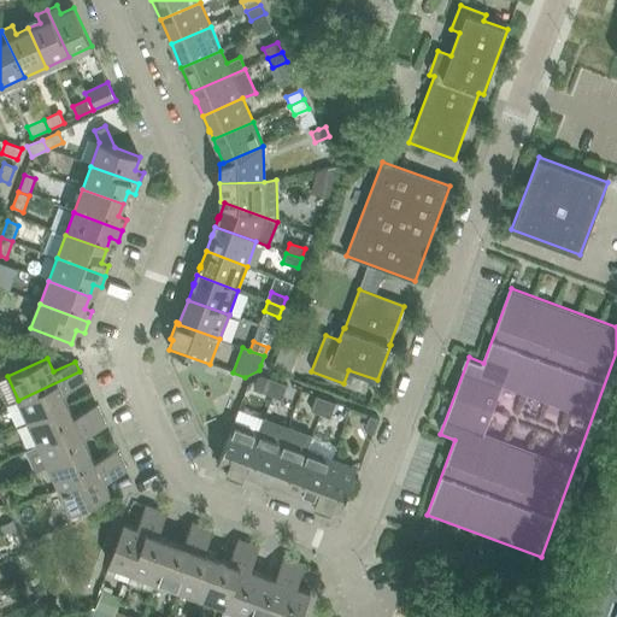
[(18,400),(29,422),(68,404),(63,393),(84,382),(80,371),(18,400)]
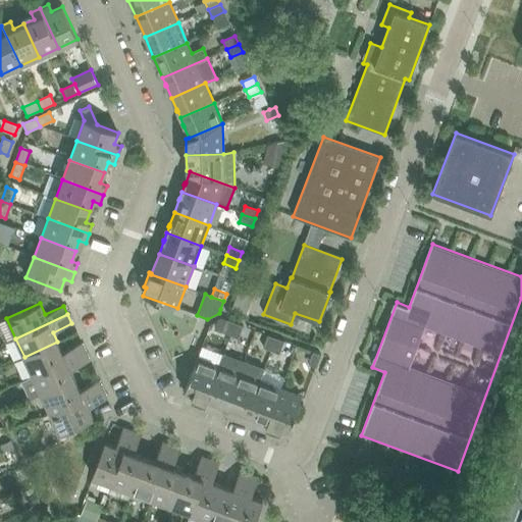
[(221,332),(229,335),(235,323),(226,320),(221,332)]
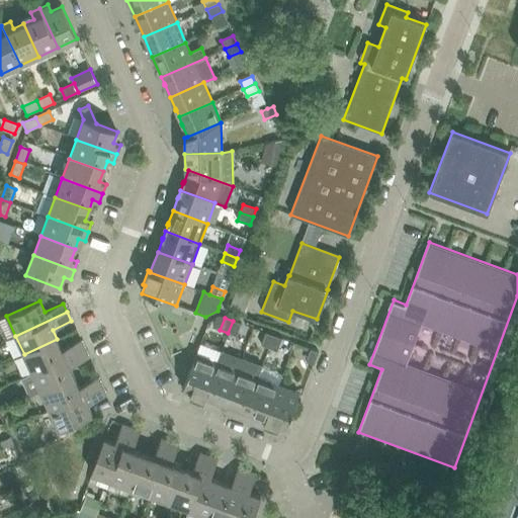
[(233,321),(228,333),(236,336),(241,324),(233,321)]
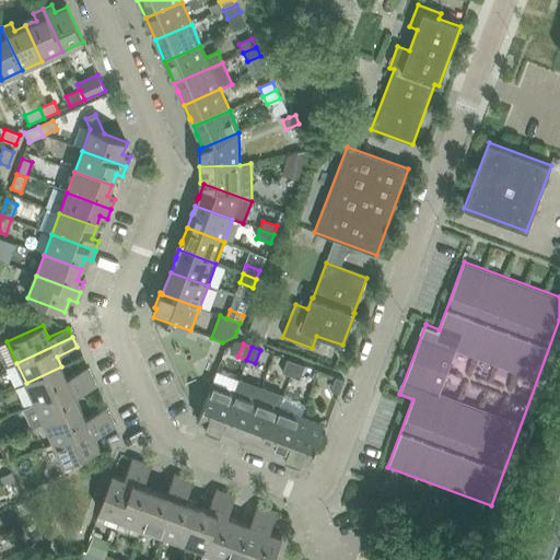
[(282,373),(291,376),(296,363),(288,360),(282,373)]
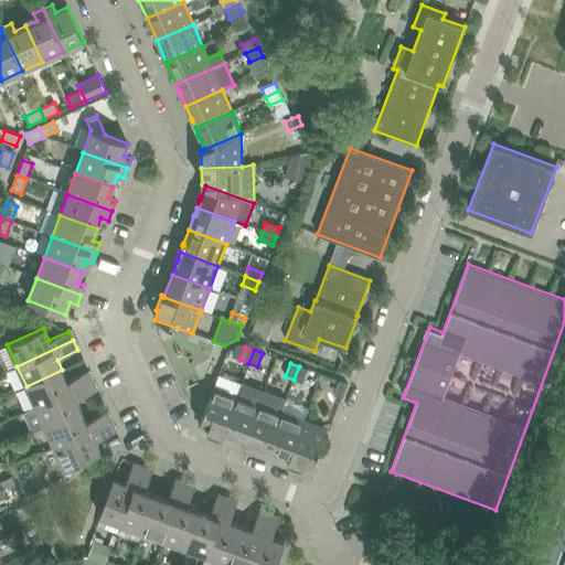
[(294,380),(302,383),(308,370),(299,366),(294,380)]
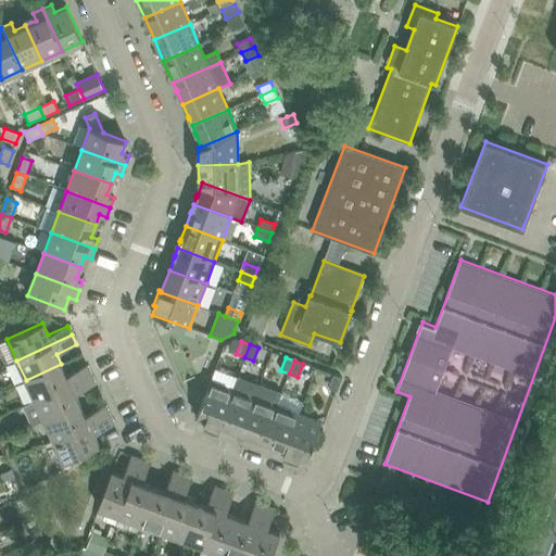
[(26,380),(35,401),(90,376),(86,366),(66,375),(61,364),(26,380)]
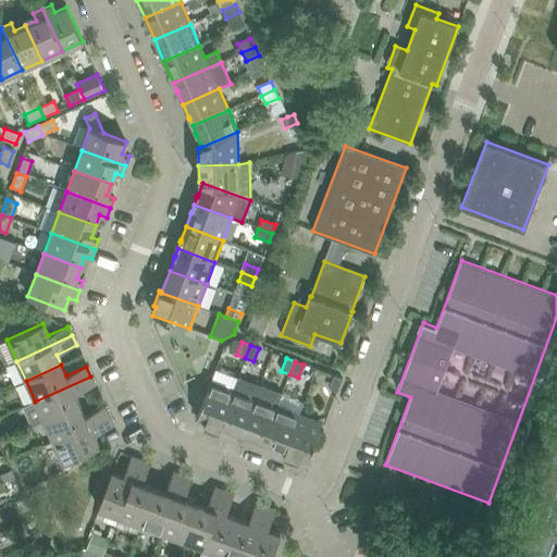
[(329,388),(337,392),(343,379),(334,375),(329,388)]
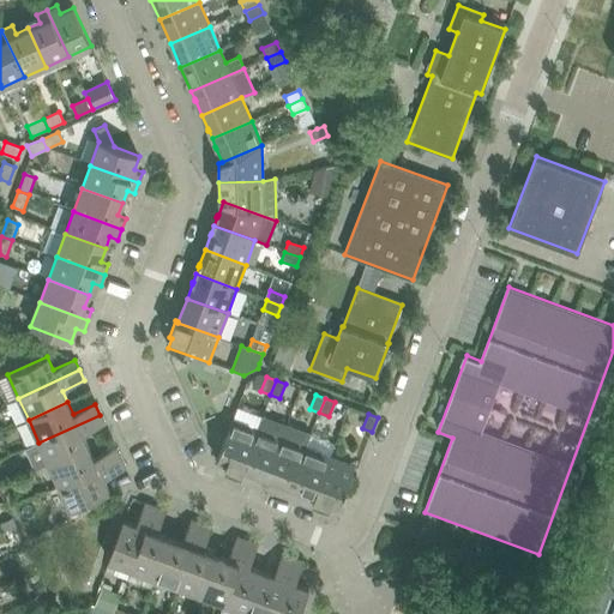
[(36,470),(49,464),(88,446),(83,435),(104,425),(100,415),(38,443),(25,449),(36,470)]
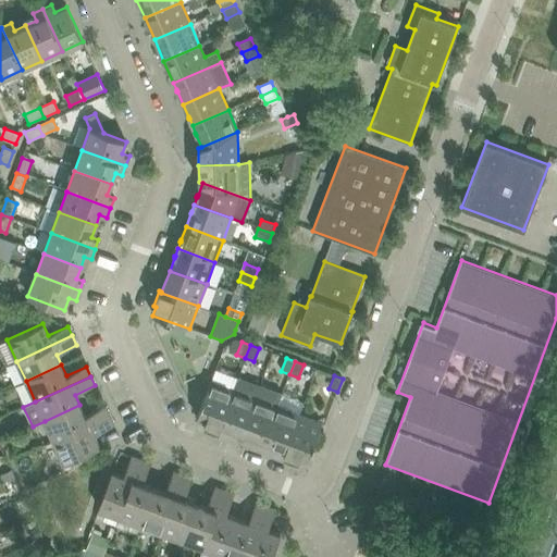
[(219,426),(220,426),(242,435),(260,386),(237,378),(233,390),(219,426)]
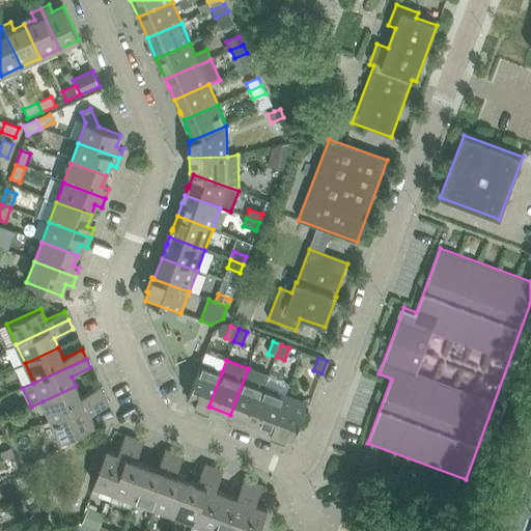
[(208,407),(222,371),(200,364),(194,382),(193,382),(191,388),(192,388),(188,398),(196,401),(195,404),(208,410),(210,407),(208,407)]
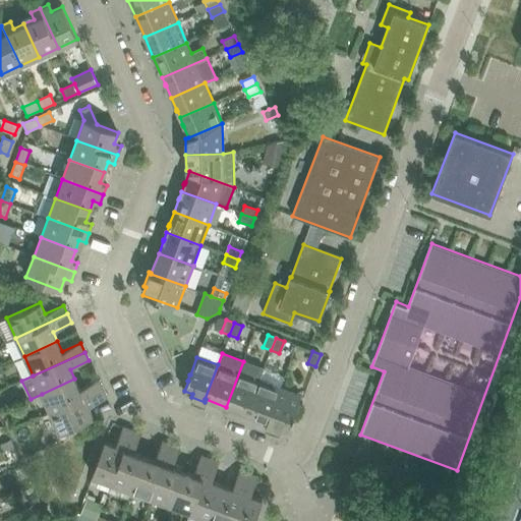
[(226,407),(246,414),(259,381),(264,369),(243,361),(226,407)]
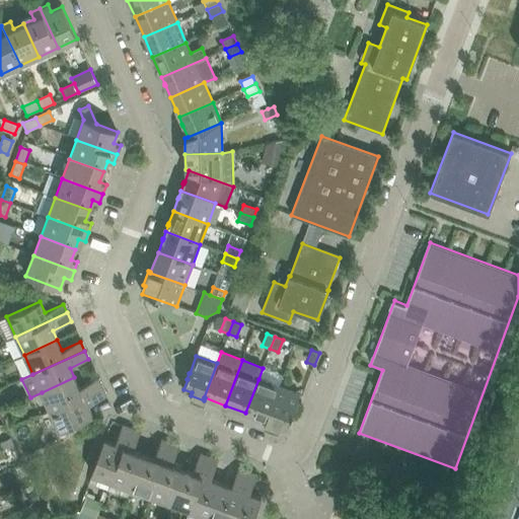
[(42,392),(50,412),(101,388),(97,379),(79,387),(74,377),(42,392)]
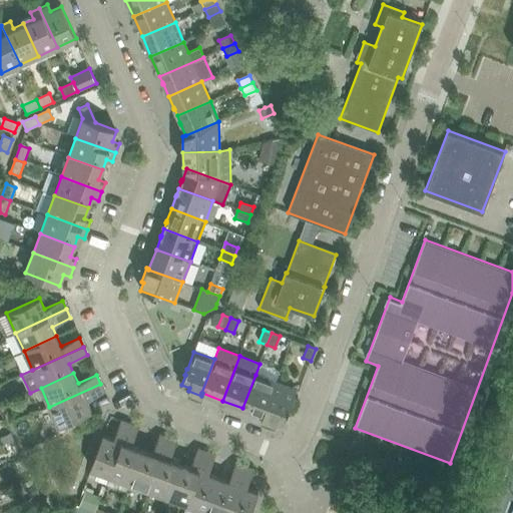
[(242,408),(263,416),(276,382),(255,375),(242,408)]
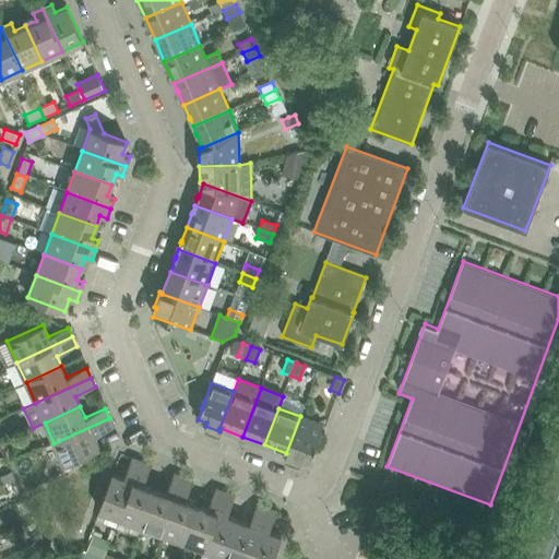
[(286,453),(285,456),(299,462),(300,459),(309,462),(322,425),(300,416),(286,453)]
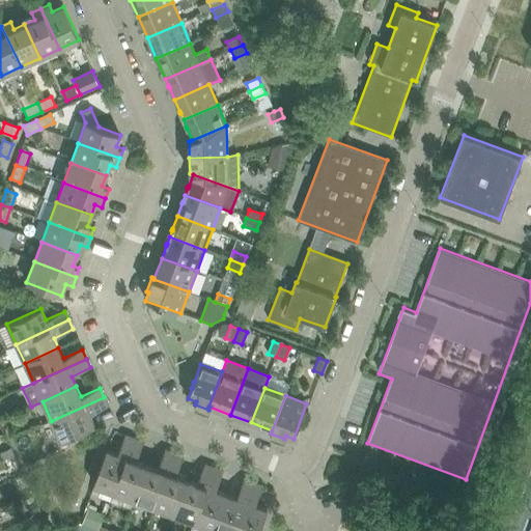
[(51,421),(60,442),(63,440),(94,425),(89,415),(108,406),(104,397),(51,421)]
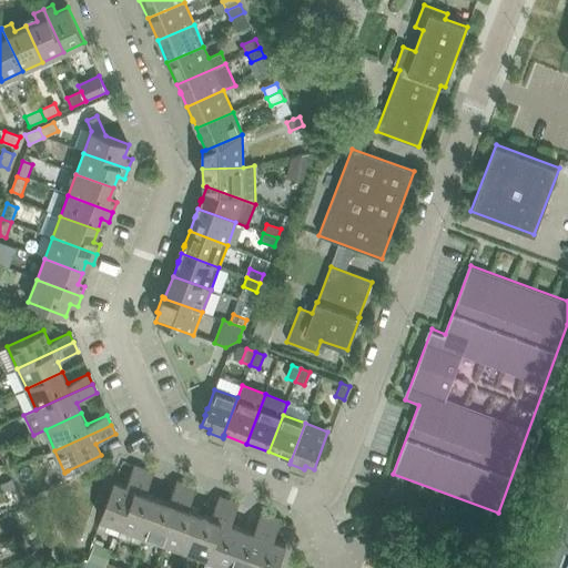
[(100,519),(122,527),(143,468),(133,465),(125,486),(113,482),(100,519)]
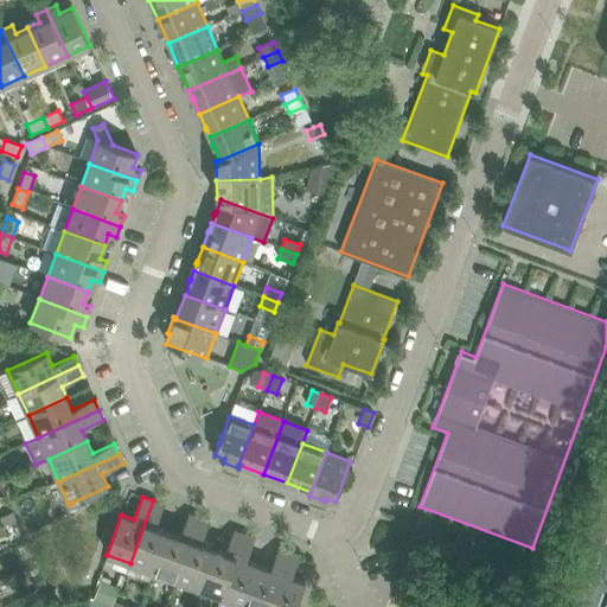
[(131,563),(153,572),(168,531),(155,528),(164,505),(153,500),(131,563)]
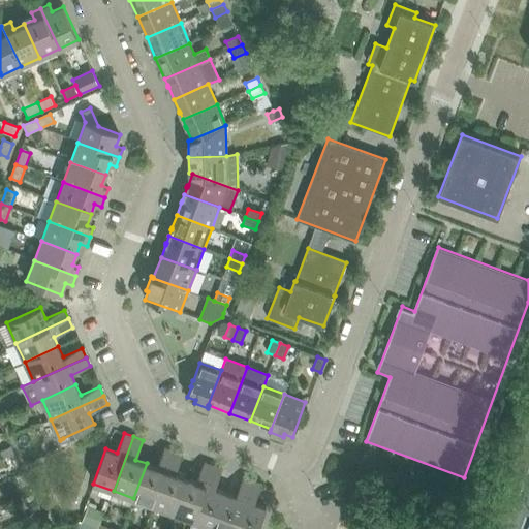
[(133,498),(153,505),(174,452),(164,447),(157,467),(147,463),(133,498)]
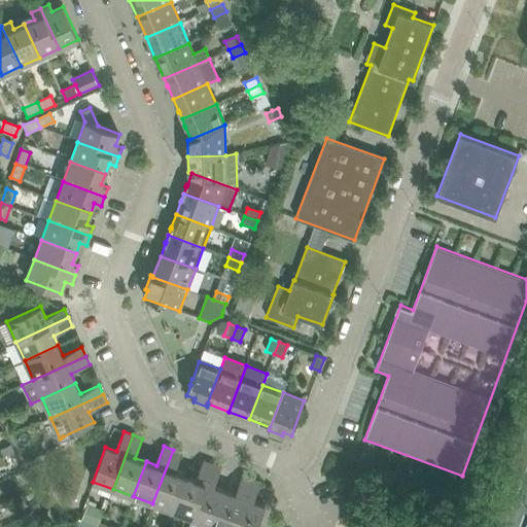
[(152,503),(172,511),(185,476),(175,472),(182,453),(173,450),(152,503)]
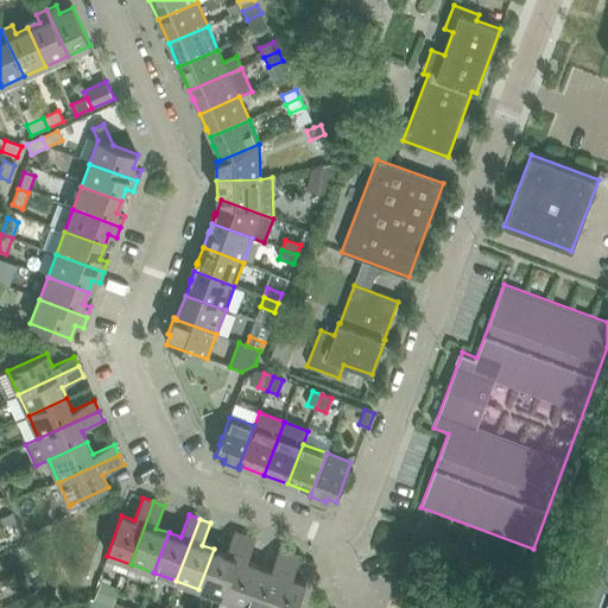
[(198,589),(222,597),(245,536),(234,531),(226,553),(214,549),(198,589)]
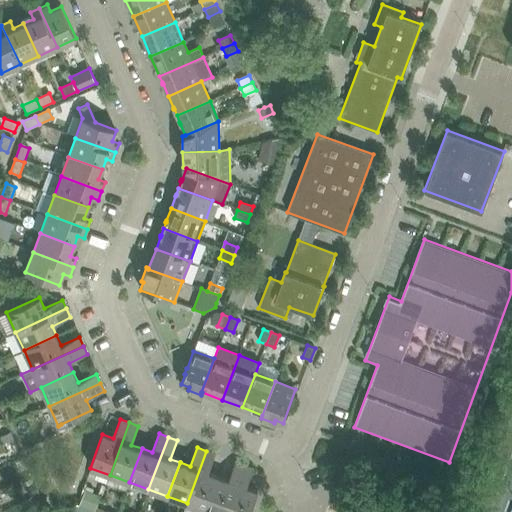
[(187,503),(206,510),(218,477),(208,473),(215,454),(206,451),(187,503)]
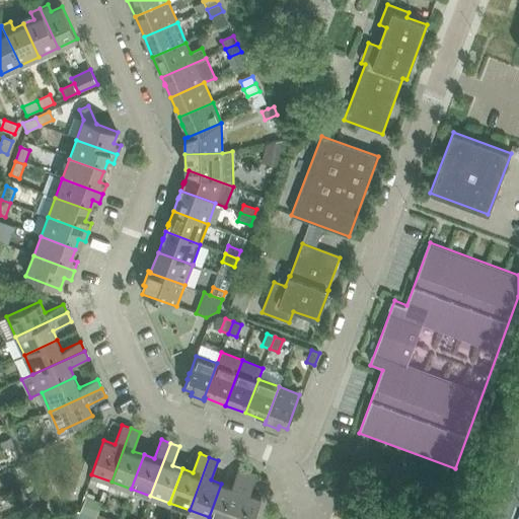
[(209,517),(212,518),(229,518),(247,471),(238,468),(231,487),(221,484),(209,517)]
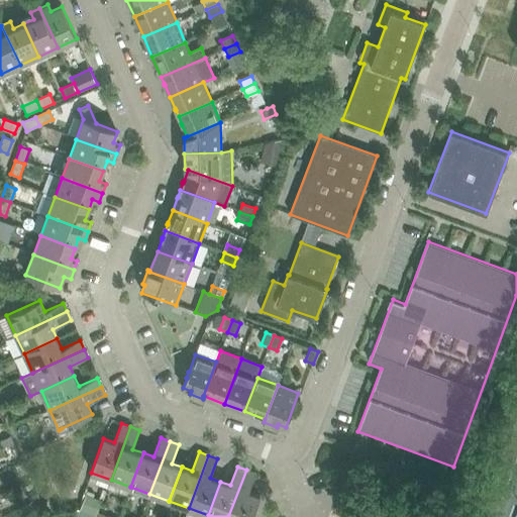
[(246,470),(228,516),(251,516),(260,496),(248,492),(255,473),(246,470)]
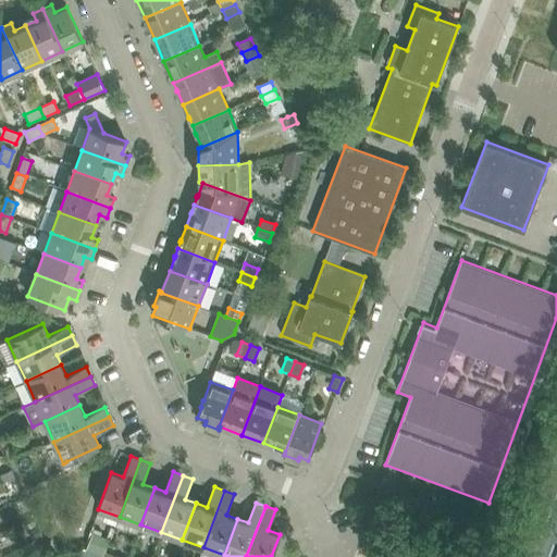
[(93,533),(86,549),(102,556),(109,540),(93,533)]
